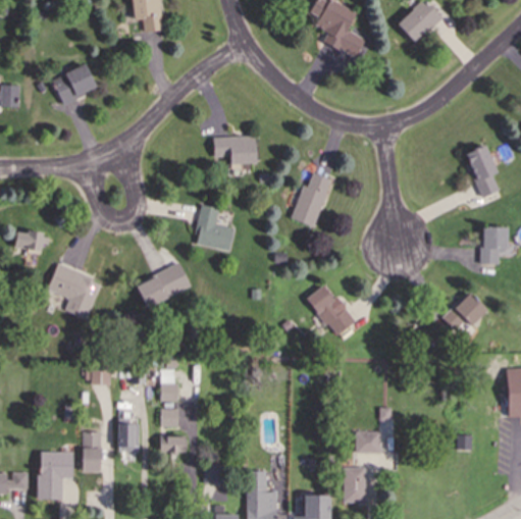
[(164,30),(160,0),(133,0),(136,19),(143,18),(145,32),(164,30)]
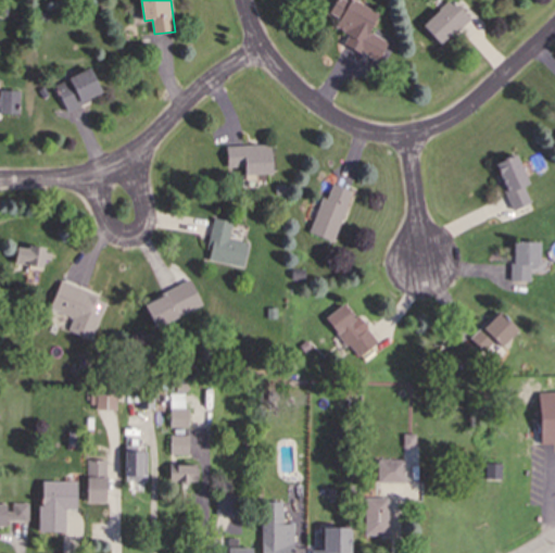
[(371,32),(382,13),(356,0),(338,0),(331,13),(341,17),(337,27),(350,34),(344,44),(380,62),(391,41),(371,32)]
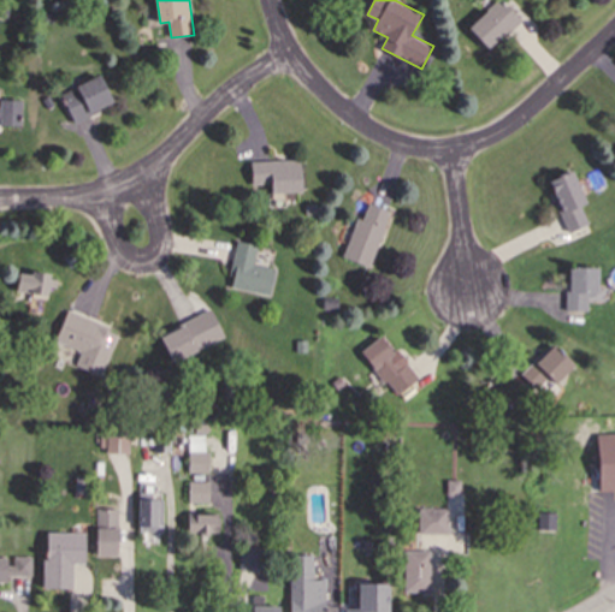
[(491,49),(522,21),(504,0),(500,0),(471,27),(491,49)]
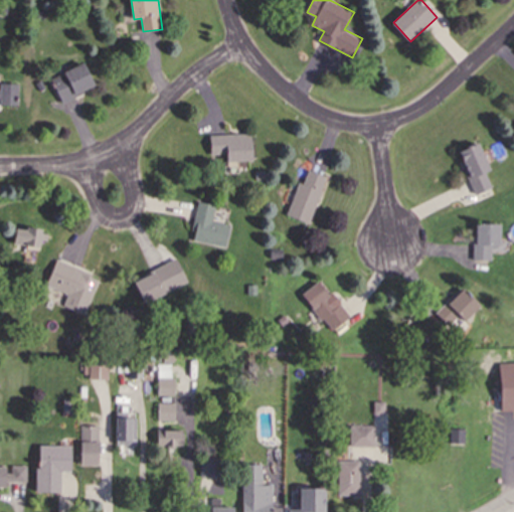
[(98,86),(84,59),(51,76),(64,103),(98,86)]
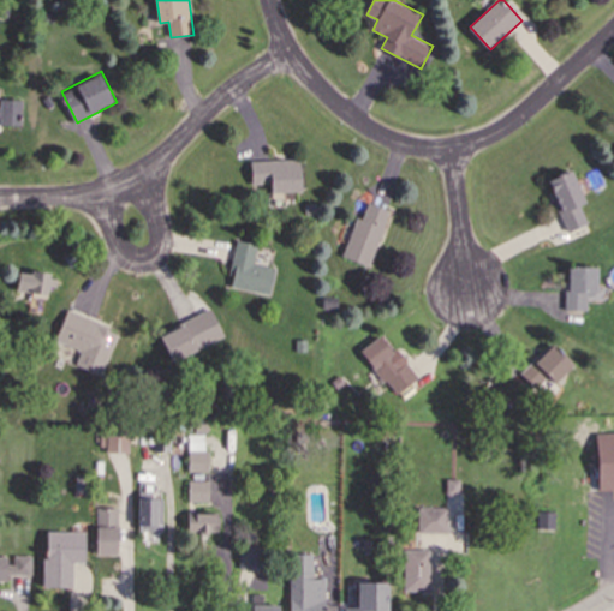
[(0,125),(24,125),(24,96),(0,96),(0,125)]
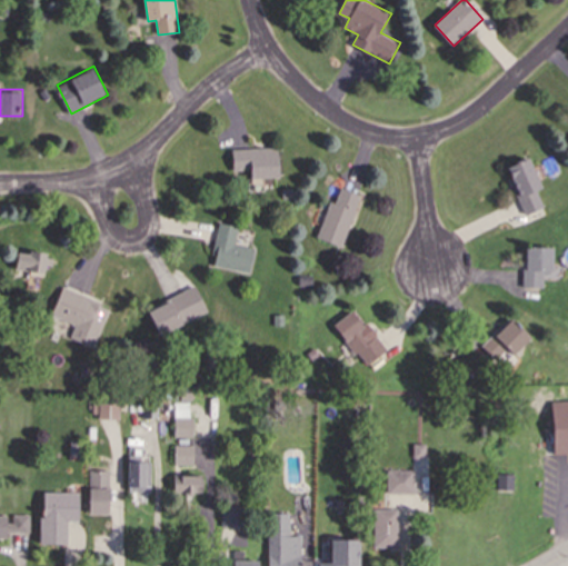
[(281,175),(281,149),(233,149),(233,175),(281,175)]
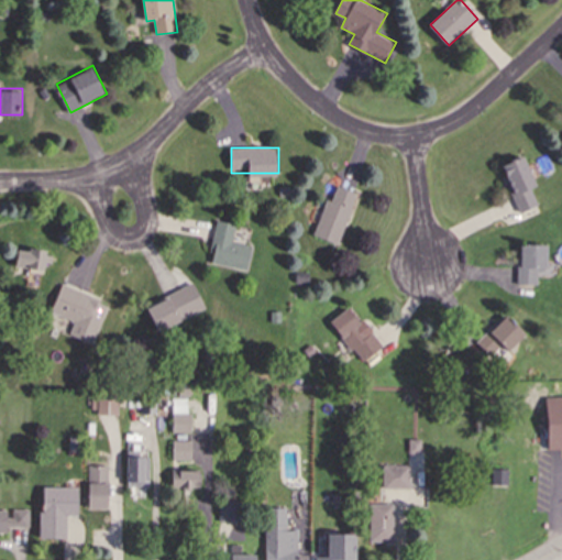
[(503,164),(520,212),(542,204),(525,156),(503,164)]
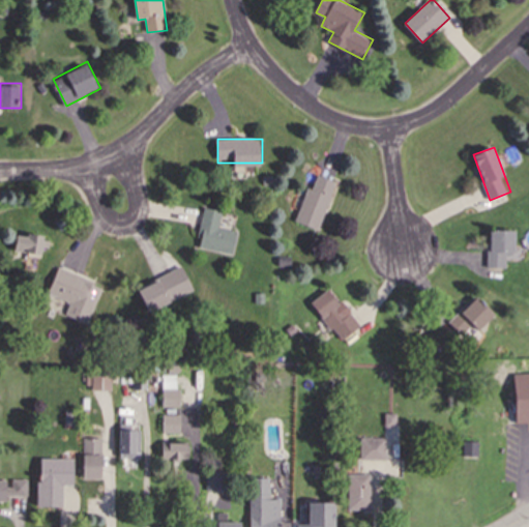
[(296,222),(319,230),(338,181),(314,173),(296,222)]
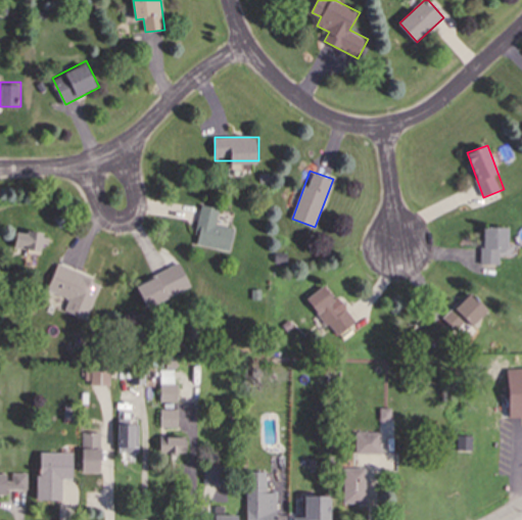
[(235,228),(218,225),(221,207),(202,204),(196,245),(231,250),(235,228)]
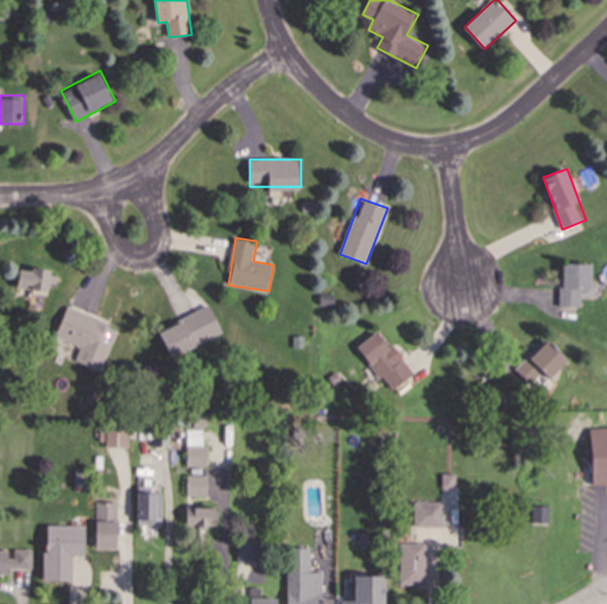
[(562,307),(581,307),(581,292),(592,292),(592,264),(562,264),(562,307)]
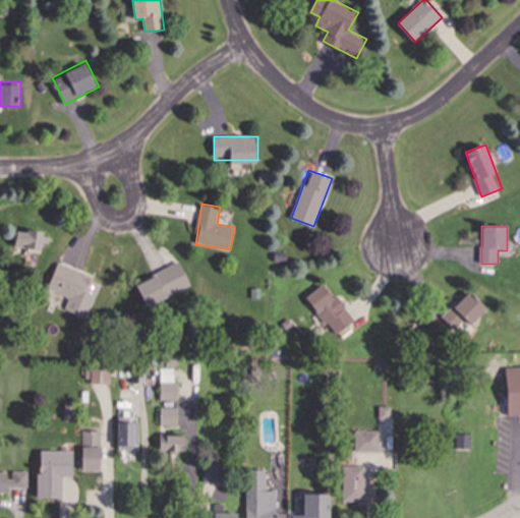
[(45,248),(45,230),(17,230),(17,248),(45,248)]
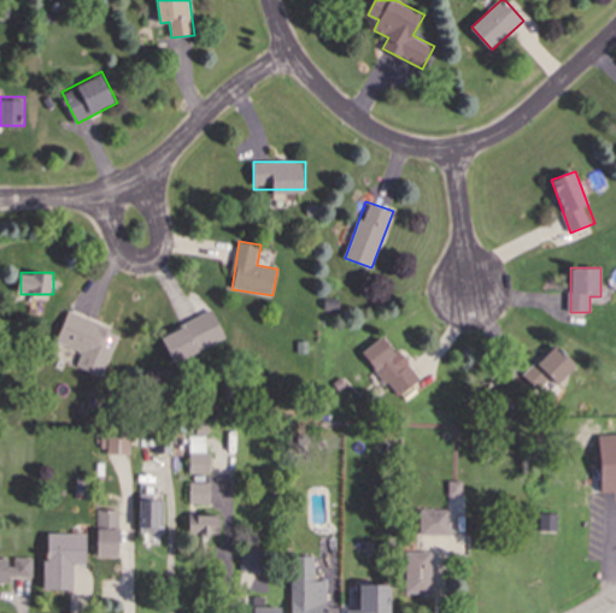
[(121,329),(70,310),(57,343),(83,353),(78,366),(104,376),(121,329)]
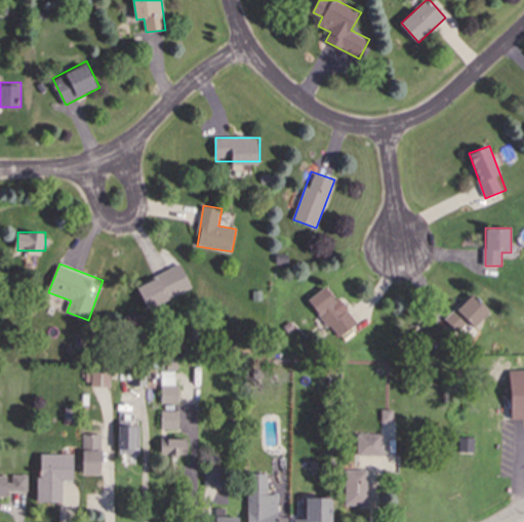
[(180,285),(171,268),(137,287),(150,310),(170,298),(167,293),(180,285)]
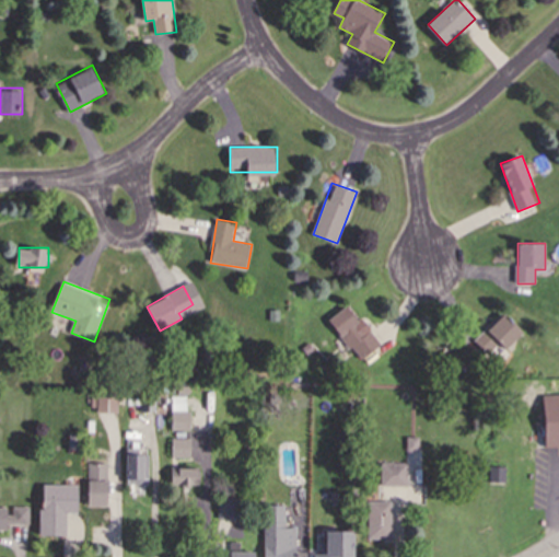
[(382,347),(349,304),(330,320),(362,362),(382,347)]
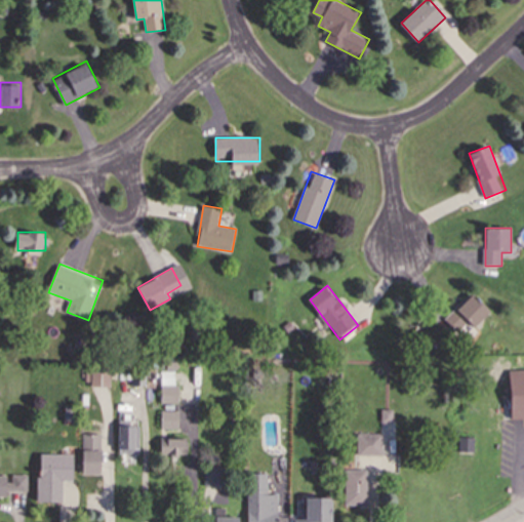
[(446,321),(464,338),(491,311),(474,293),(446,321)]
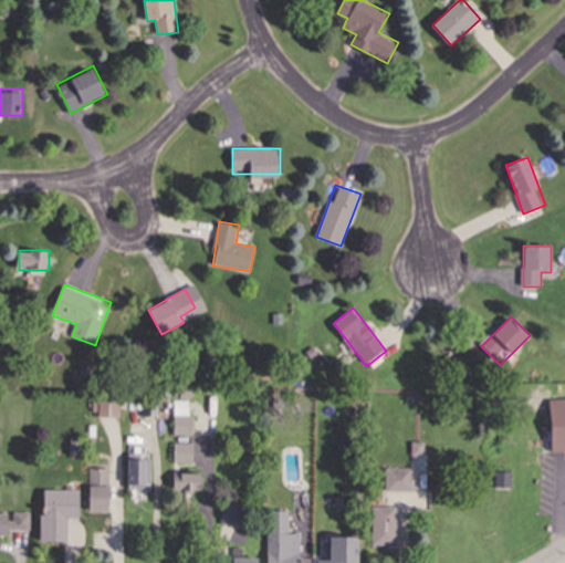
[(118,395),(106,395),(106,415),(118,415),(118,395)]
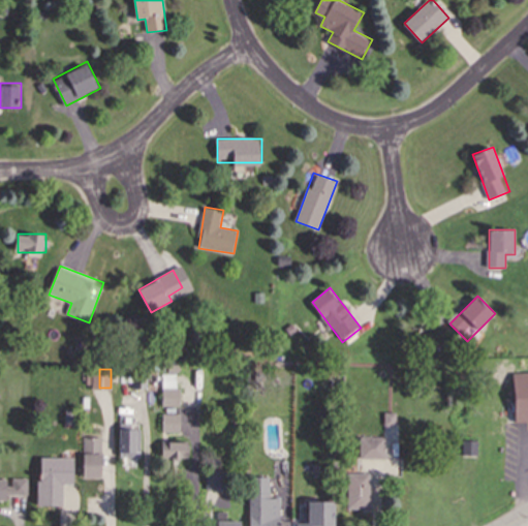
[(527,403),(515,404),(515,425),(527,424),(527,403)]
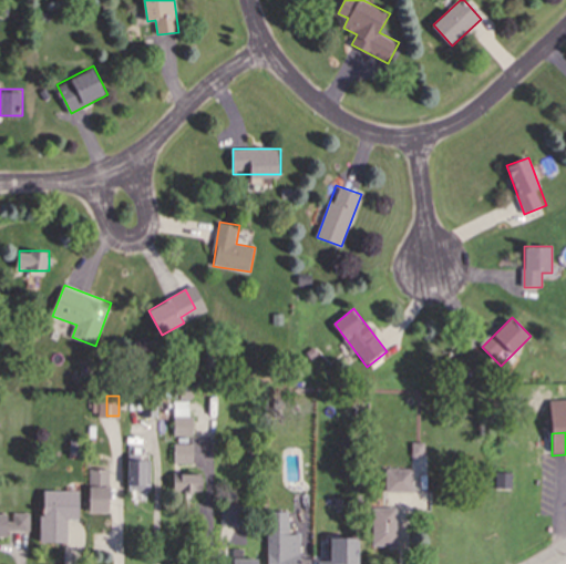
[(193,443),(176,443),(176,461),(193,461),(193,443)]
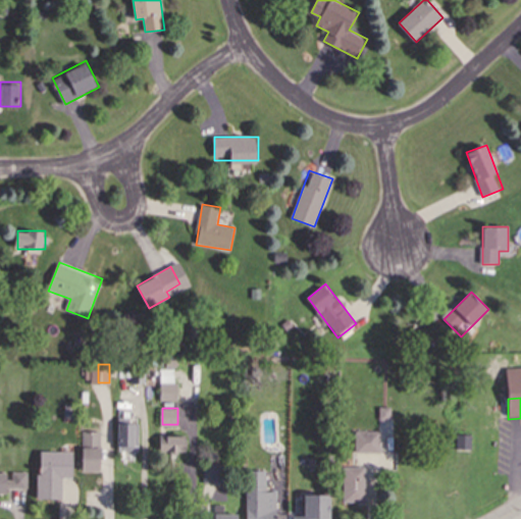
[(136,456),(136,419),(120,419),(120,456),(136,456)]
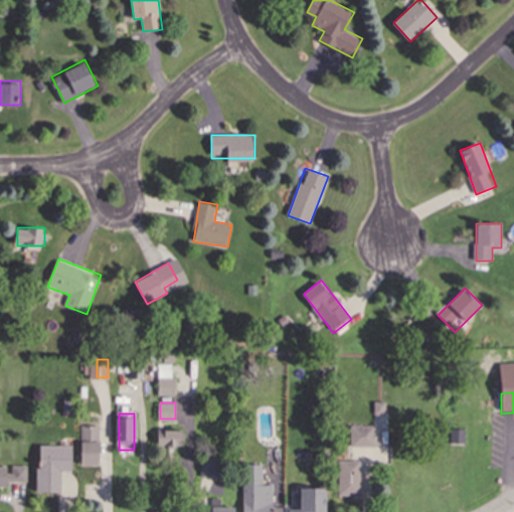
[(100,425),(81,425),(81,464),(100,464),(100,425)]
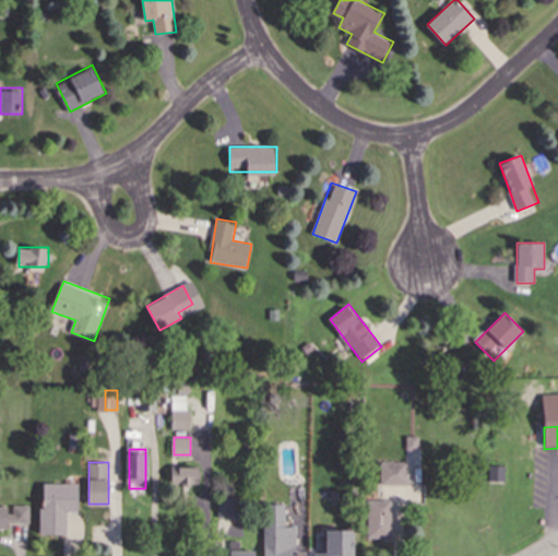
[(408,462),(381,462),(381,484),(408,484),(408,462)]
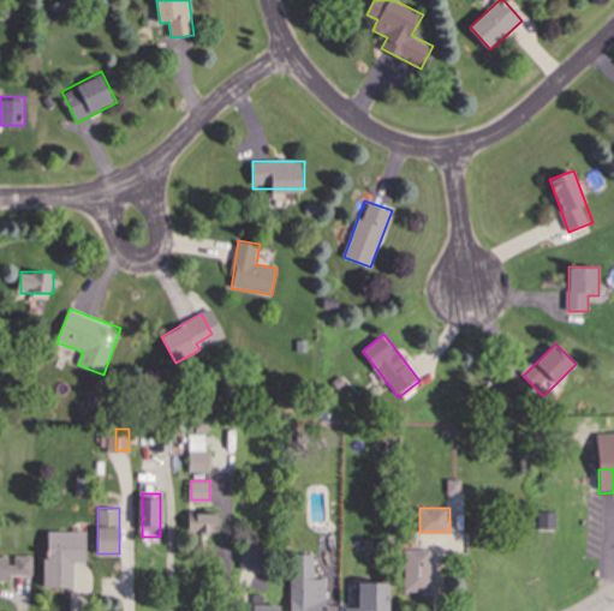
[(190,533),(221,533),(221,513),(190,513),(190,533)]
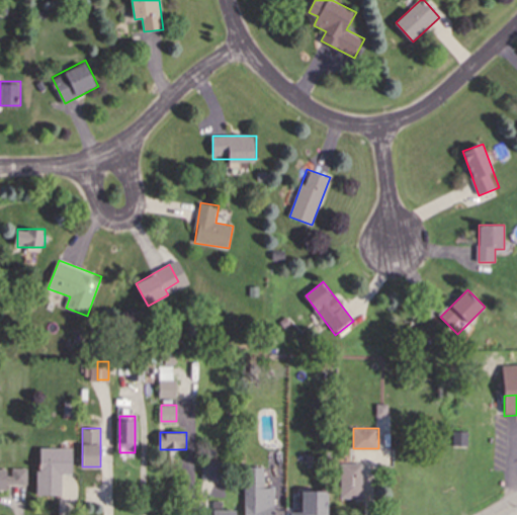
[(64,495),(64,466),(72,466),(72,448),(39,447),(39,495),(64,495)]
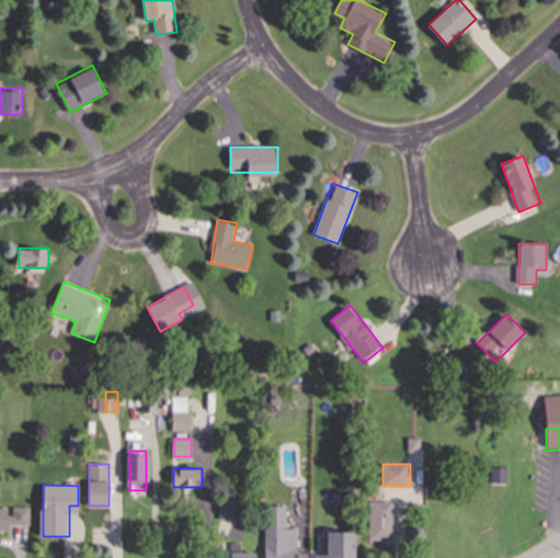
[(393,501),(370,501),(370,541),(393,541),(393,501)]
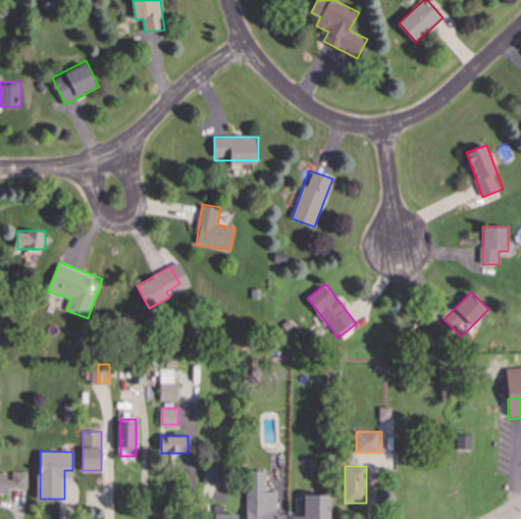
[(221,467),(206,467),(206,481),(221,481),(221,467)]
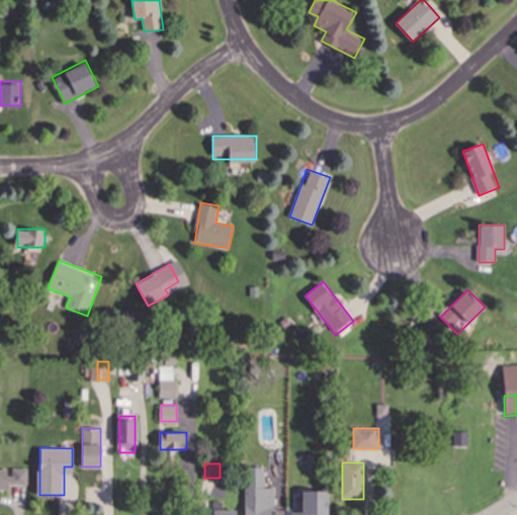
[(274,514),(275,488),(264,488),(264,466),(246,466),(245,514),(274,514)]
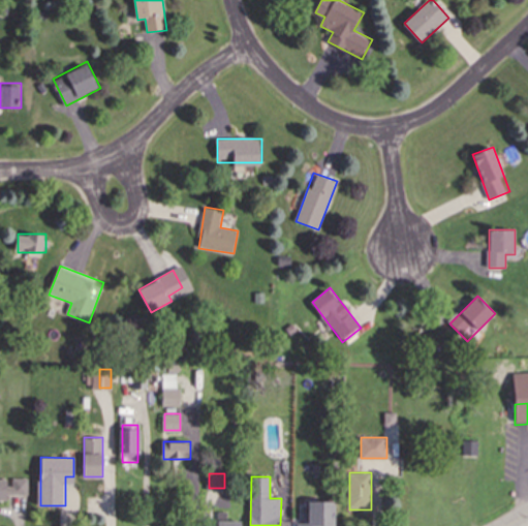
[(0,478),(0,499),(29,499),(29,478),(0,478)]
